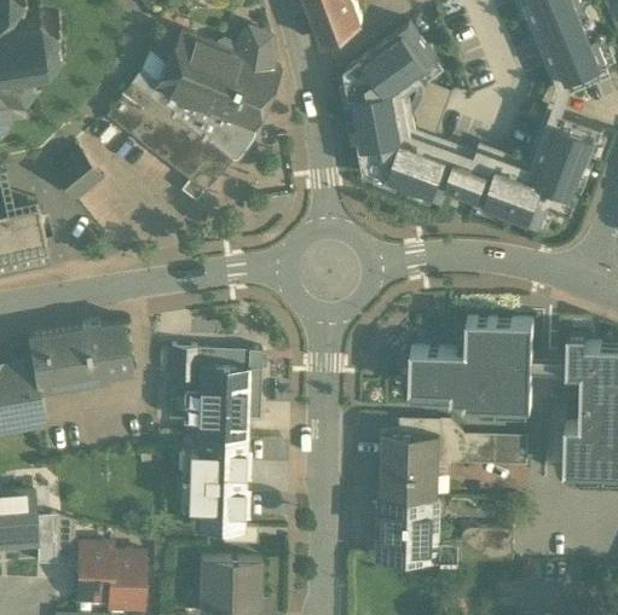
[(0,0),(0,128),(9,128),(7,121),(10,122),(12,119),(11,117),(26,115),(23,97),(26,96),(23,90),(33,77),(39,79),(39,74),(33,73),(28,62),(41,59),(45,64),(50,62),(46,56),(57,44),(63,45),(64,39),(58,38),(56,22),(61,18),(58,13),(52,17),(39,7),(41,1),(38,0),(34,0),(34,6),(19,7),(21,0),(0,0)]
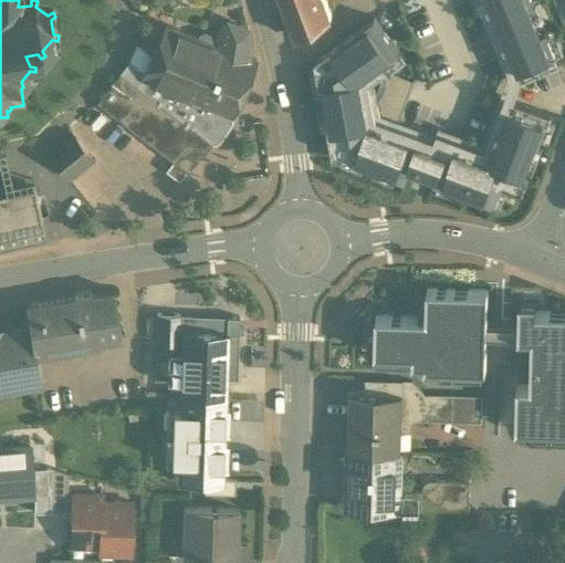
[(281,0),(296,40),(332,18),(324,0),(281,0)]
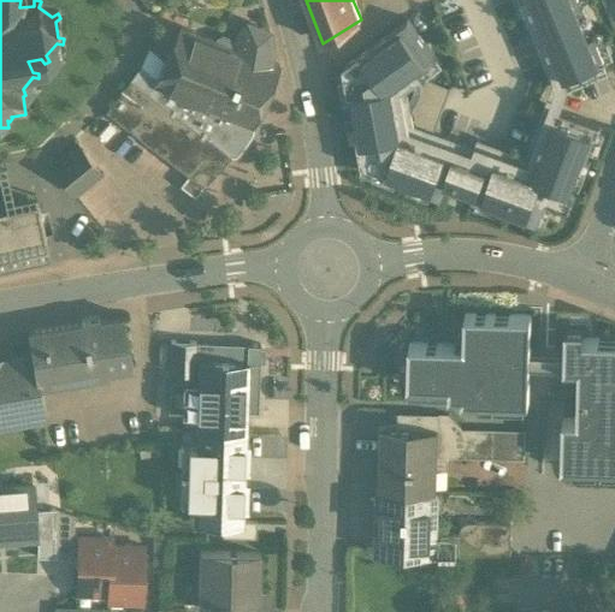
[(519,0),(557,87),(614,61),(586,0),(519,0)]
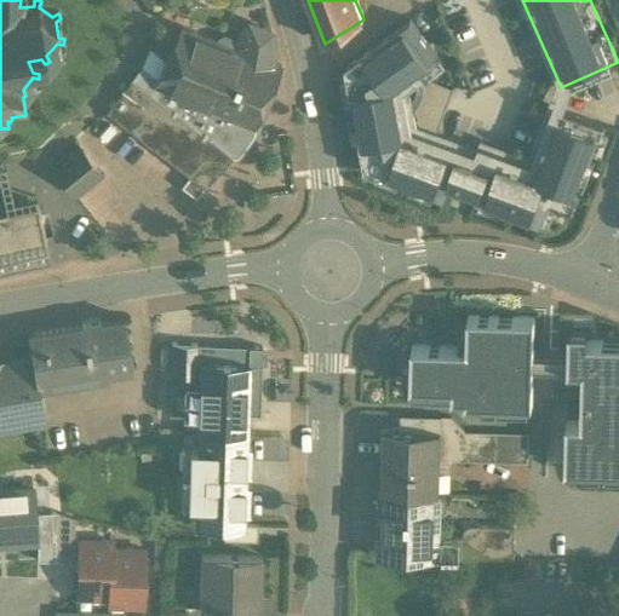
[(361,177),(443,205),(464,144),(419,130),(408,92),(452,63),(422,17),(339,73),(361,177)]
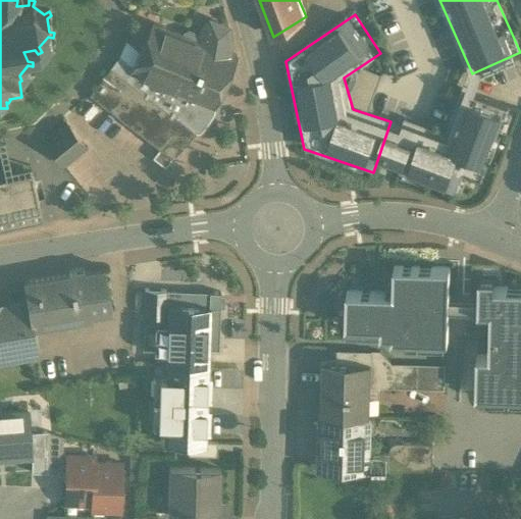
[(139,92),(118,119),(160,151),(154,159),(164,166),(169,158),(171,160),(195,134),(212,109),(237,57),(228,54),(228,29),(209,21),(207,24),(202,28),(199,36),(201,41),(200,43),(152,23),(132,68),(118,58),(110,70),(139,92)]
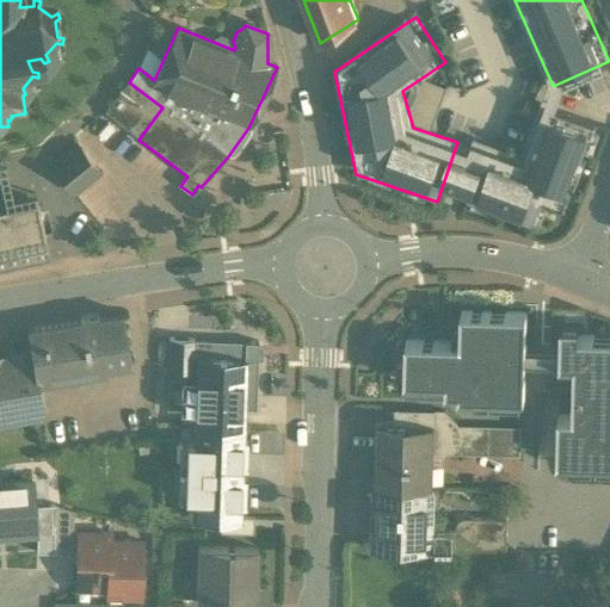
[(424,79),(417,109),(439,115),(447,84),(424,79)]
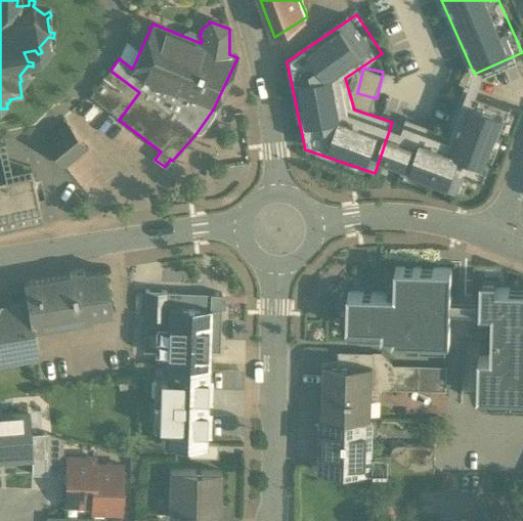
[(139,92),(111,71),(110,70),(89,96),(119,120),(139,92)]
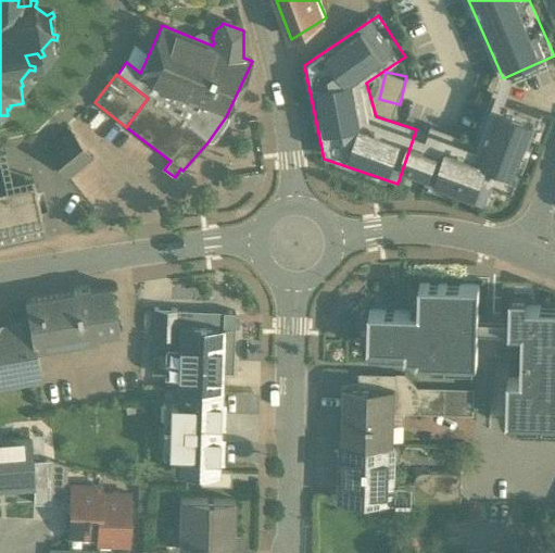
[(508,220),(545,113),(502,98),(482,153),(416,129),(398,184),(508,220)]
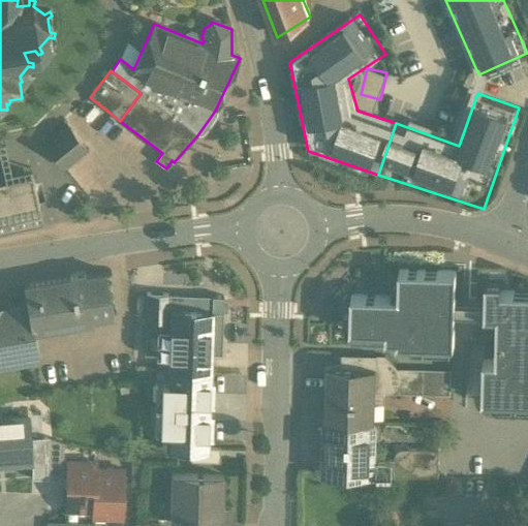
[(87,150),(66,125),(42,145),(63,169),(87,150)]
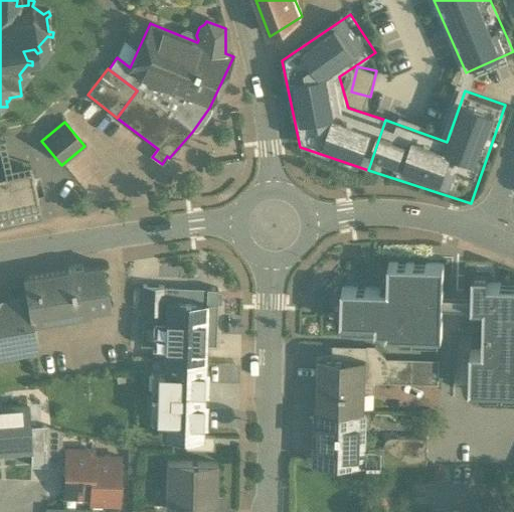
[(31,172),(0,178),(0,230),(42,222),(31,172)]
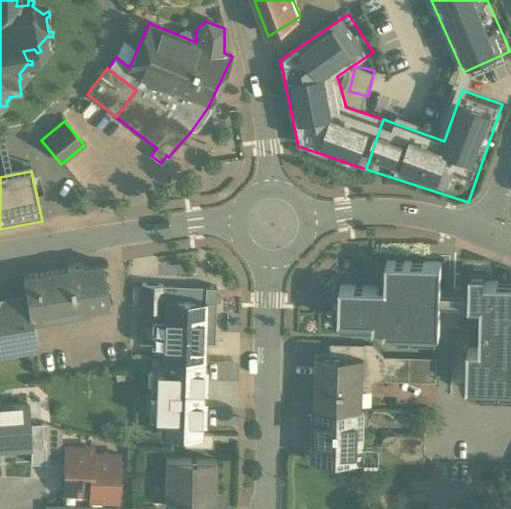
[(374,322),(374,333),(440,335),(441,304),(442,295),(443,263),(386,261),(386,288),(341,287),(340,320),(374,322)]
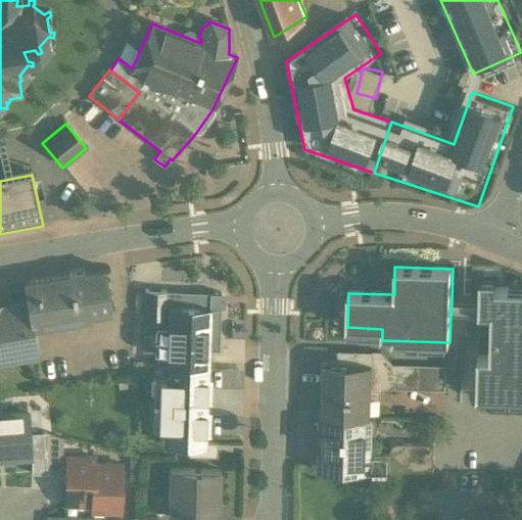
[(104,272),(70,278),(77,318),(78,324),(90,322),(89,316),(111,313),(104,272)]
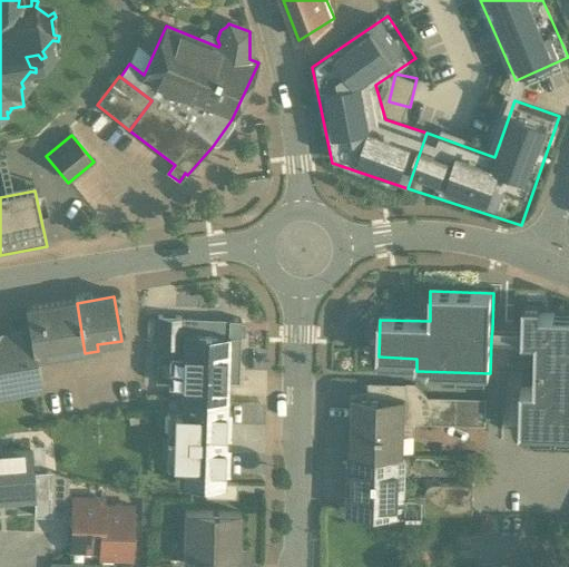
[(77,303),(26,312),(30,334),(33,355),(35,355),(84,346),(77,303)]
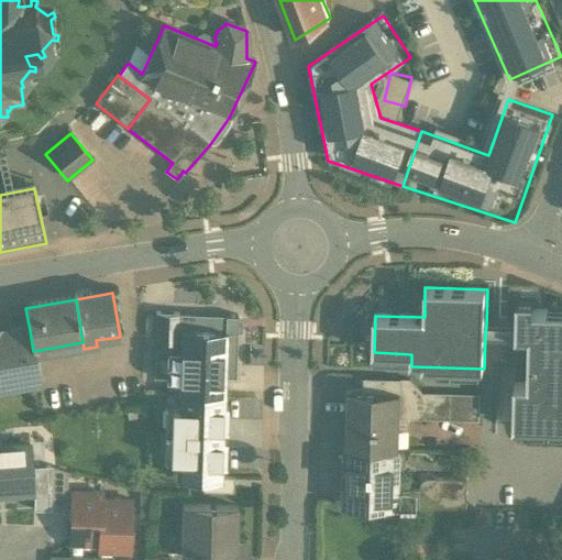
[(515,384),(514,427),(561,428),(561,311),(533,311),(535,303),(518,302),(517,326),(517,336),(517,338),(529,338),(528,385),(515,384)]
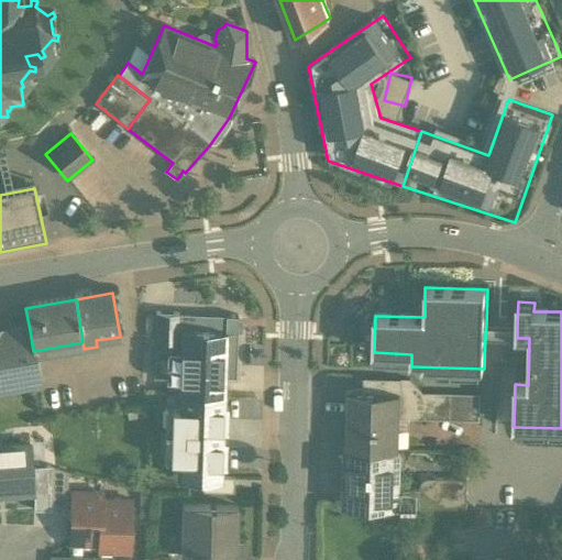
[(238,318),(155,315),(154,380),(179,381),(179,394),(224,395),(224,380),(237,380),(238,318)]
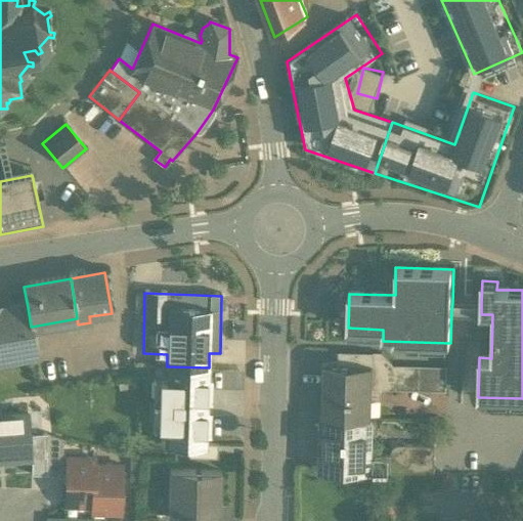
[(481,312),(481,303),(452,302),(451,311),(481,312)]
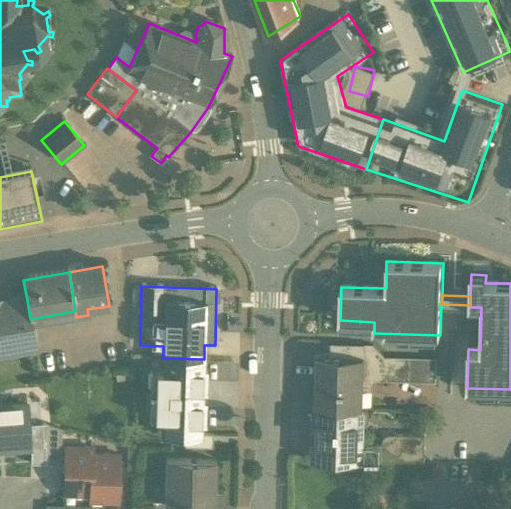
[(0,355),(36,349),(31,319),(30,319),(27,300),(0,304),(0,355)]
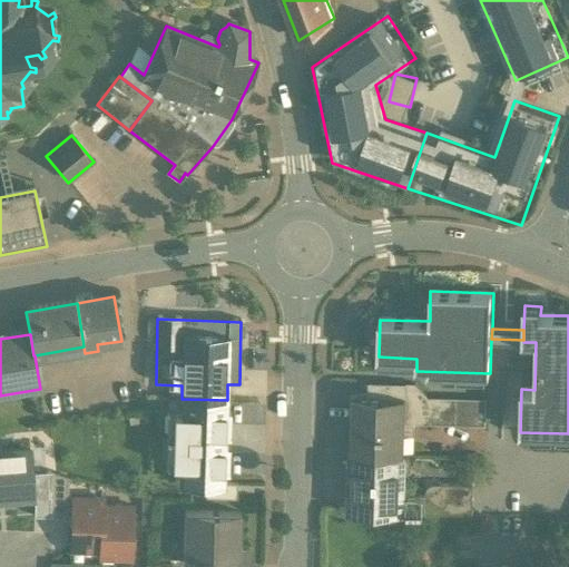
[(414,384),(371,383),(370,397),(352,397),(351,455),(404,456),(404,424),(454,426),(455,399),(428,398),(414,384)]
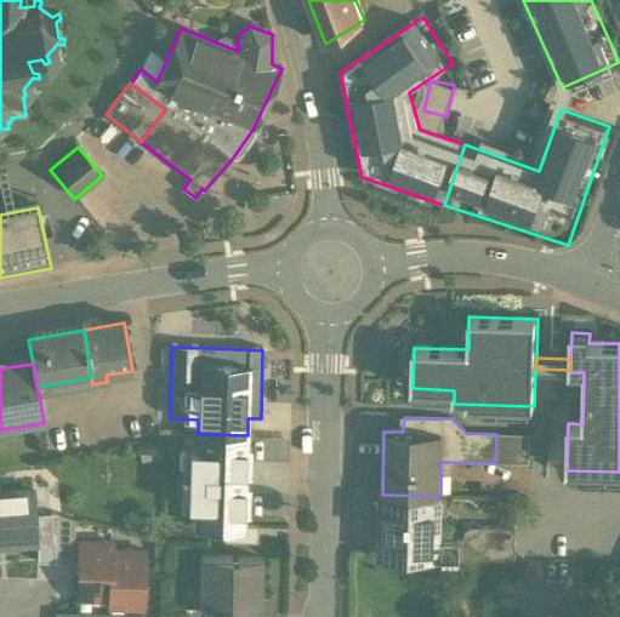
[(197,452),(182,452),(181,508),(195,508),(194,529),(225,529),(244,530),(244,515),(249,515),(249,487),(245,487),(245,478),(249,478),(250,449),(246,449),(248,435),(198,434),(197,452)]
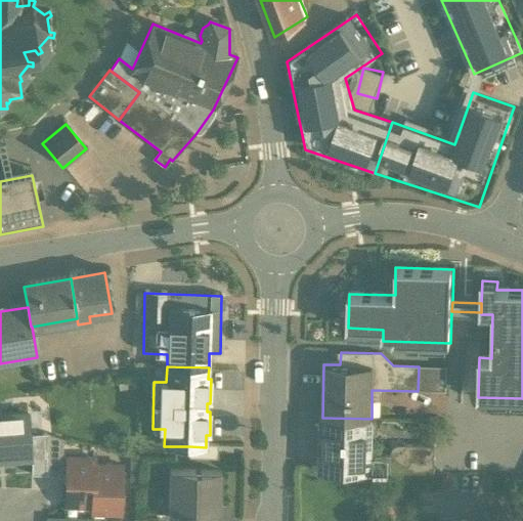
[(446,367),(419,366),(418,391),(445,391),(446,367)]
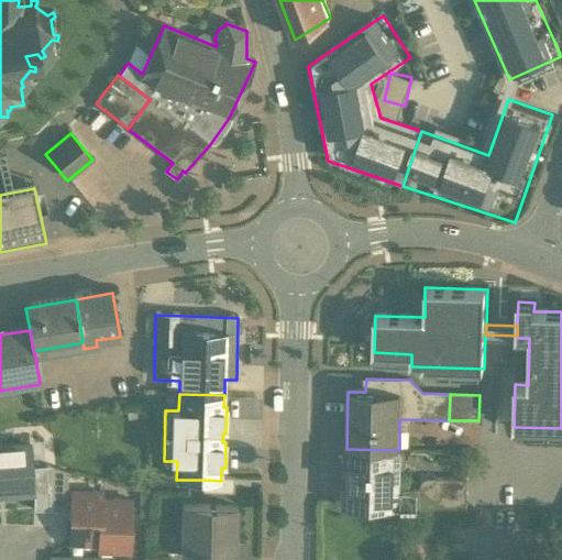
[(29,447),(0,448),(0,493),(4,493),(4,495),(32,493),(30,469),(29,447)]
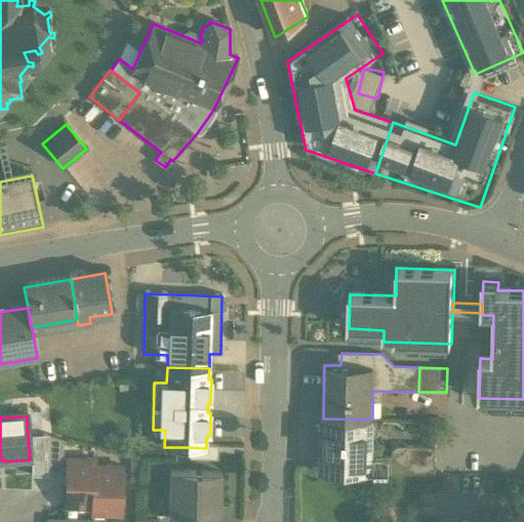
[(372,419),(323,418),(322,472),(371,473),(371,457),(372,419)]
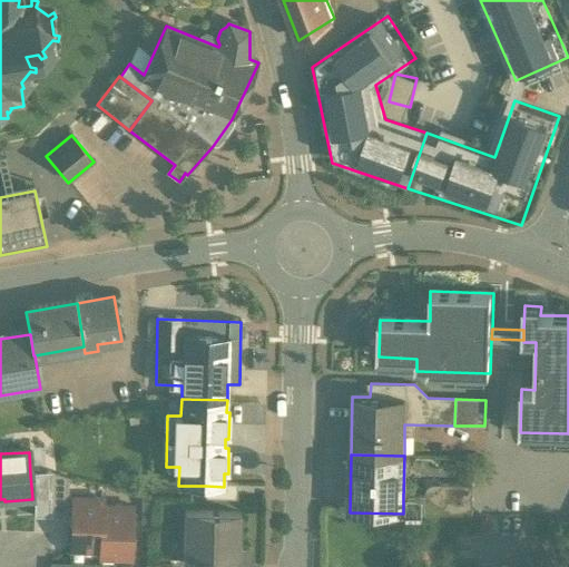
[(54,473),(30,475),(32,499),(35,498),(35,517),(51,518),(54,473)]
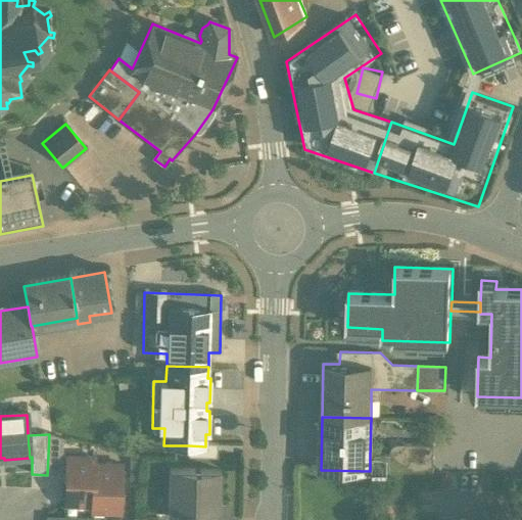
[(433,445),(406,444),(405,456),(389,456),(389,471),(432,472),(433,445)]
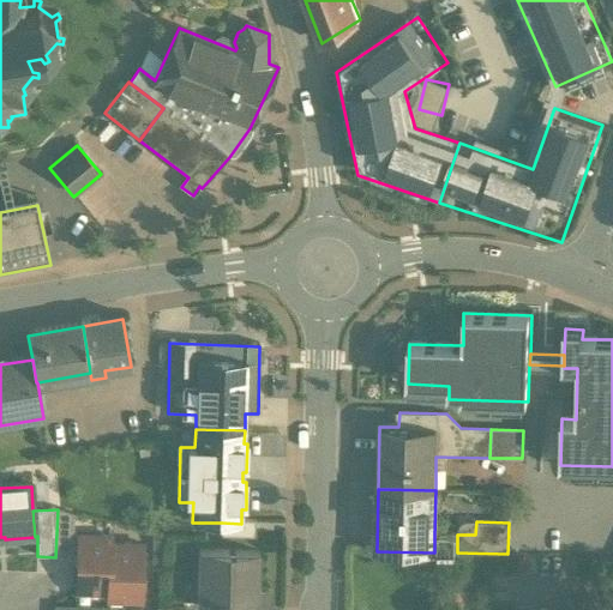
[(256,524),(241,524),(222,523),(222,538),(254,539),(256,524)]
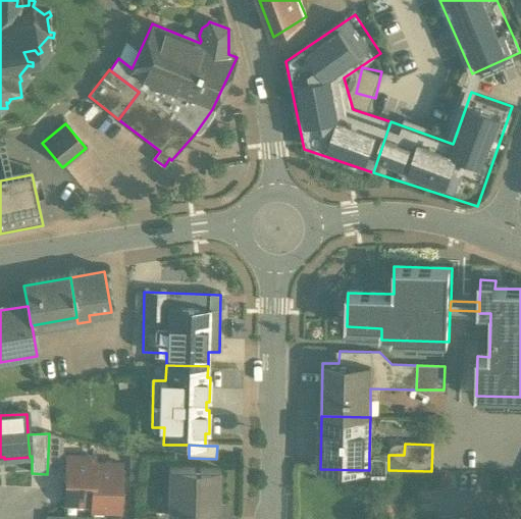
[(388,455),(369,455),(369,470),(388,470),(388,455)]
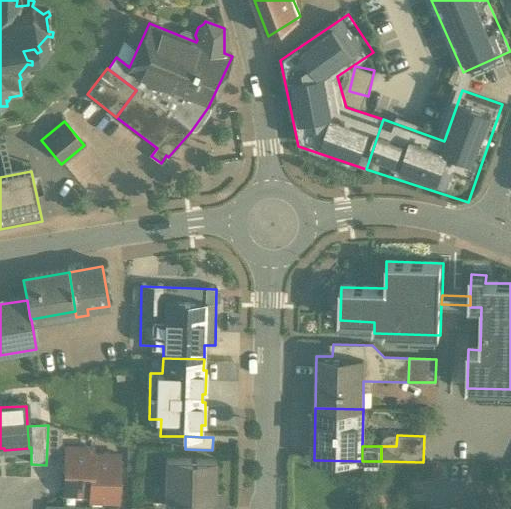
[(91,451),(66,450),(66,448),(65,448),(63,495),(65,495),(65,493),(90,494),(89,502),(90,502),(92,449),(91,449),(91,451)]
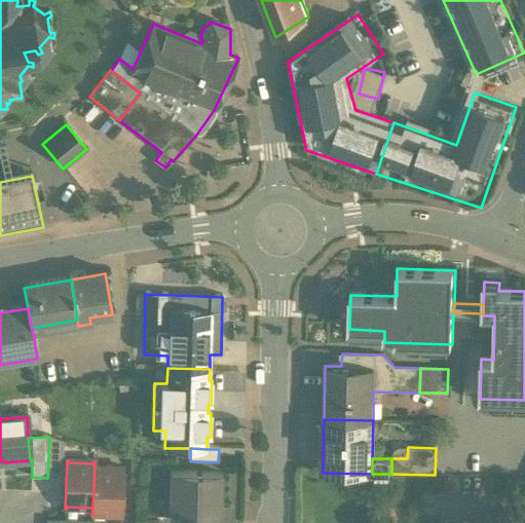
[(120,471),(95,470),(96,461),(95,461),(92,516),(94,516),(94,514),(119,514),(119,516),(120,517),(122,469),(120,469),(120,471)]
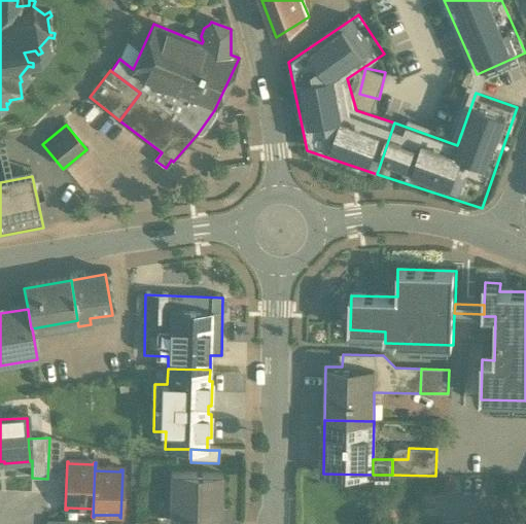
[(221,477),(171,476),(170,521),(221,522),(221,477)]
